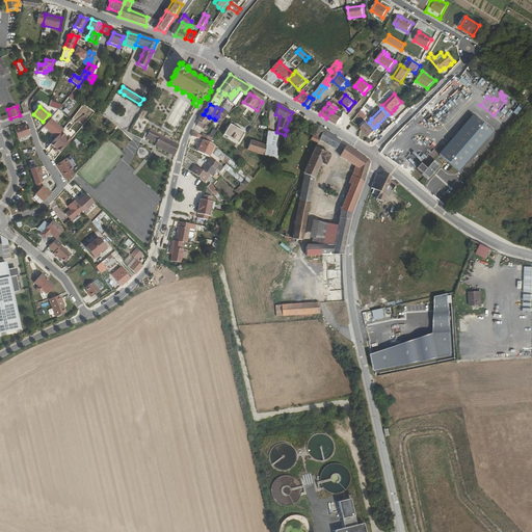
[(221,109),(217,116),(223,121),(228,113),(221,109)]
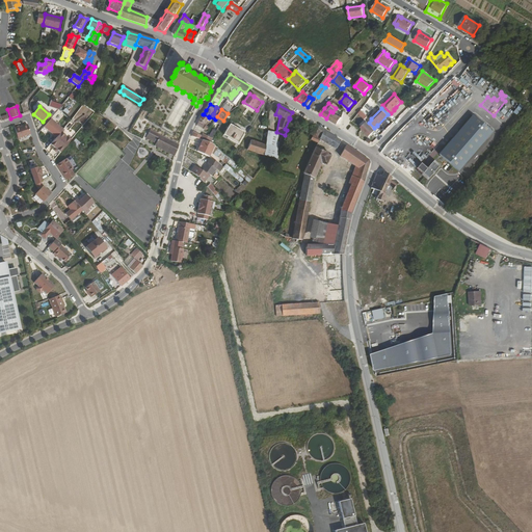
[(326,118),(338,125),(342,117),(333,112),(330,111),(326,118)]
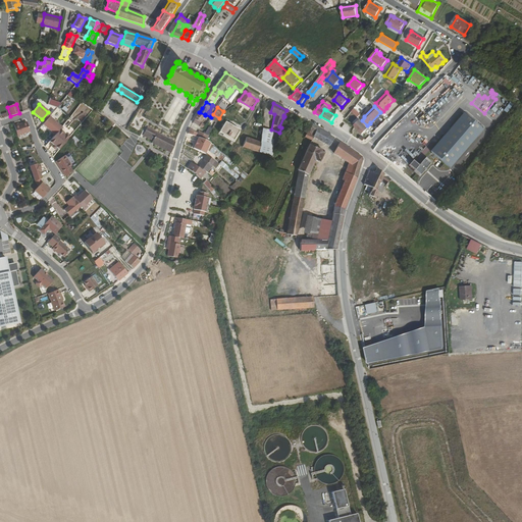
[(421,126),(435,121),(432,111),(417,116),(421,126)]
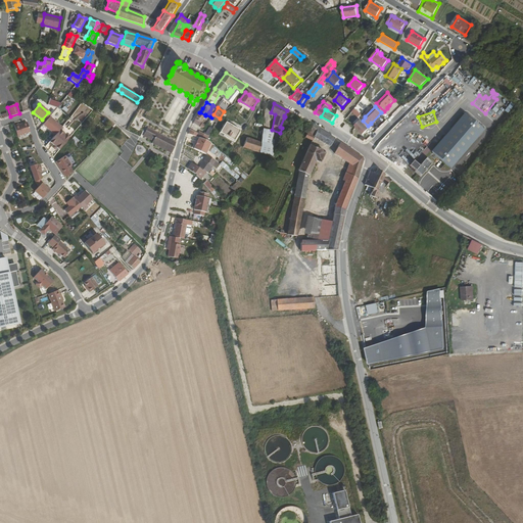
[(205,115),(200,112),(195,121),(200,123),(205,115)]
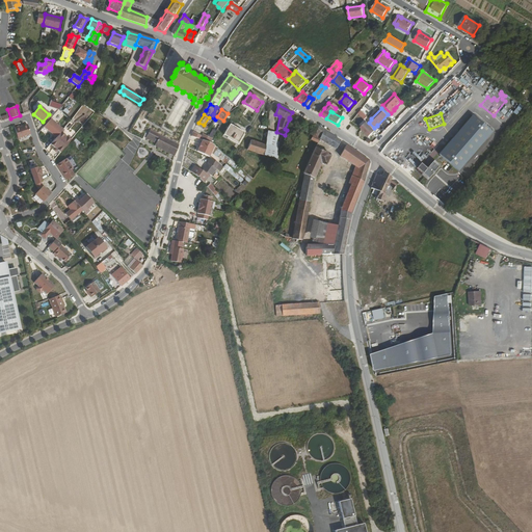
[(474,115),(440,155),(459,171),(494,132),(474,115)]
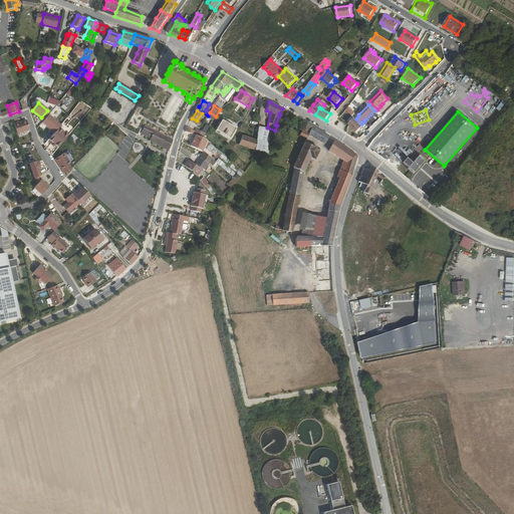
[(48,115),(42,123),(51,131),(50,132),(53,135),(60,125),(48,115)]
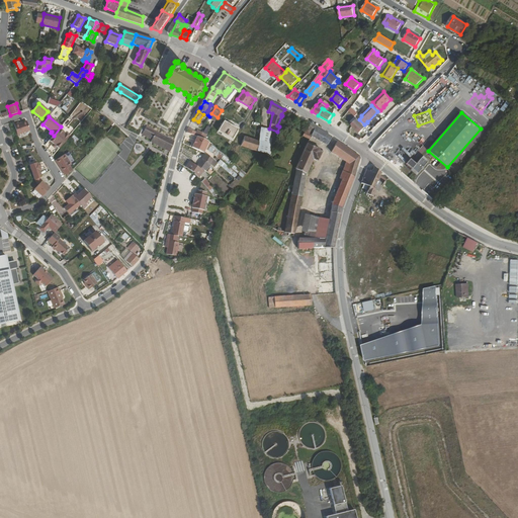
[(359,119),(356,116),(351,121),(354,125),(353,126),(361,134),(367,126),(364,124),(359,119)]
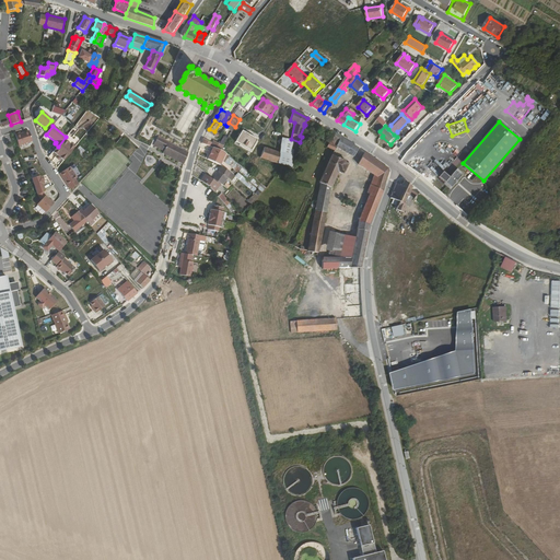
[(20,133),(14,135),(19,146),(32,141),(28,131),(20,133)]
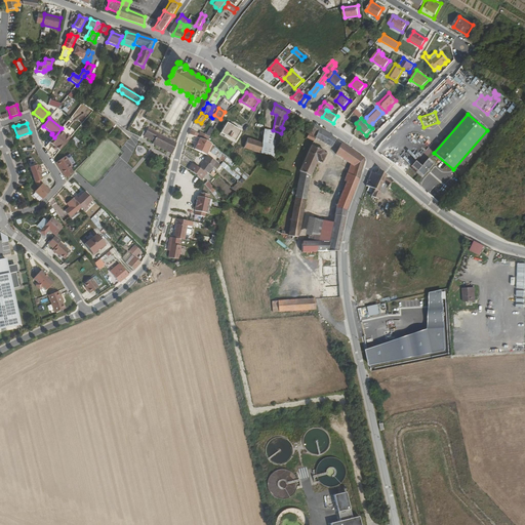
[(241,131),(227,123),(220,133),(225,135),(225,137),(236,144),(241,133),(240,133),(241,131)]
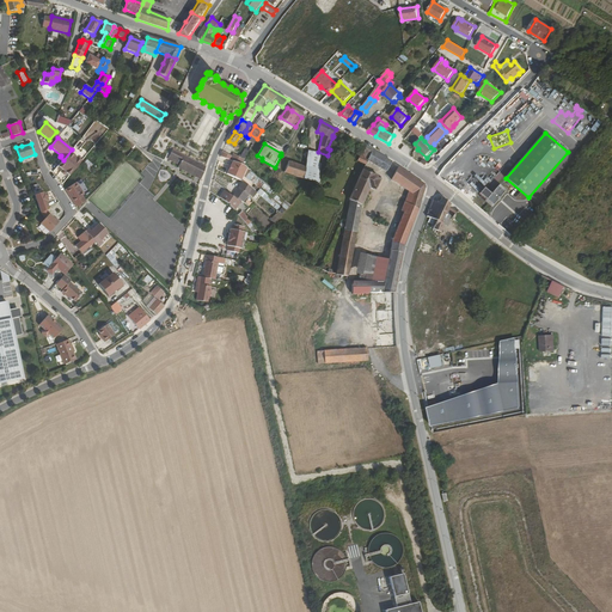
[(386,172),(392,163),(366,147),(362,155),(361,154),(357,161),(367,165),(368,161),(386,172)]
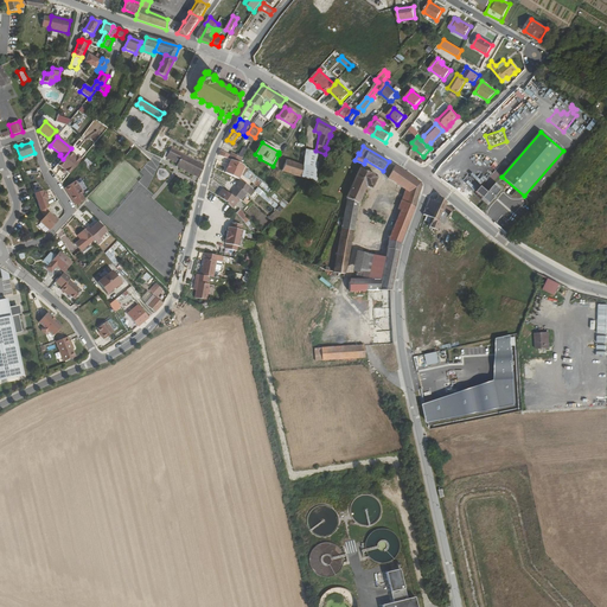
[(176,167),(181,170),(198,179),(204,165),(204,164),(187,155),(186,157),(172,148),(166,159),(177,165),(177,166),(176,167)]
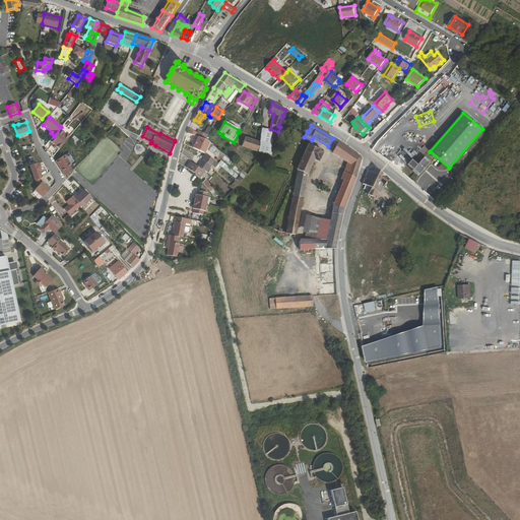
[(198,133),(189,129),(188,133),(198,137),(193,147),(204,153),(210,142),(206,139),(208,136),(204,134),(199,131),(198,133)]
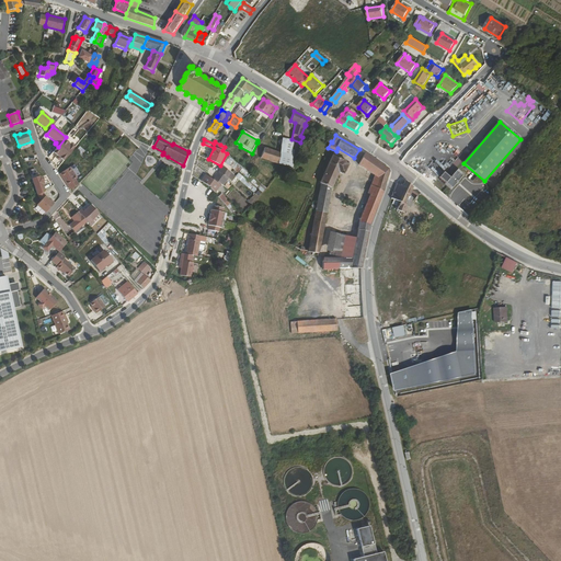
[(300,142),(283,139),(281,153),(278,163),(285,165),(294,169),(300,142)]
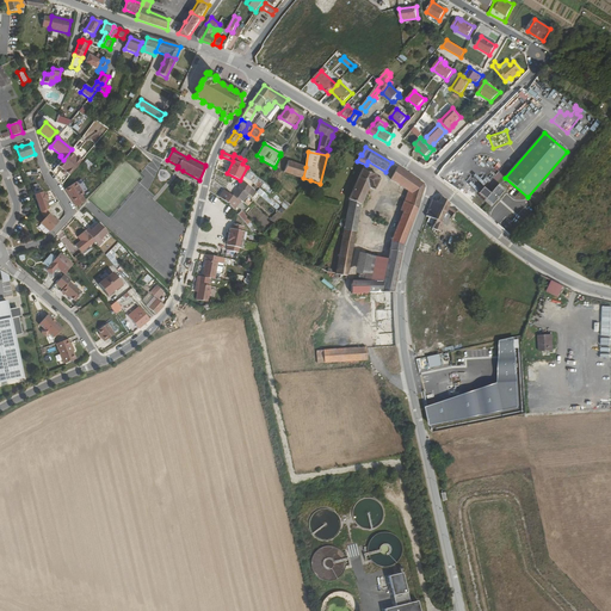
[(303,178),(306,167),(289,161),(284,172),(303,179),(303,178)]
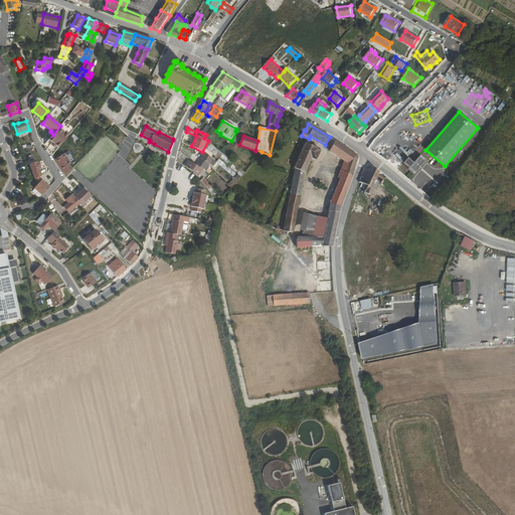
[(419,145),(422,142),(415,137),(412,141),(419,145)]
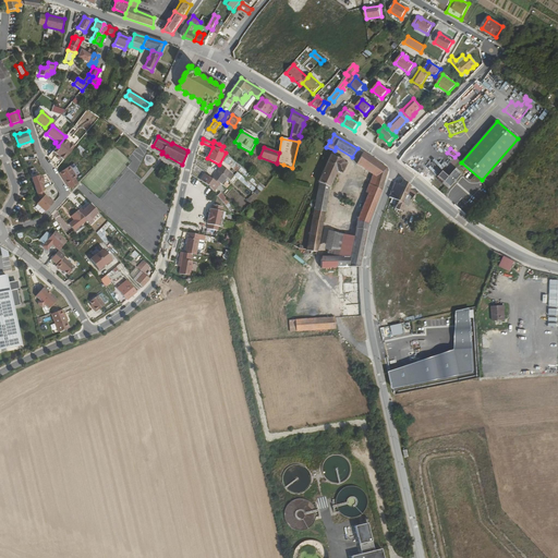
[(385,180),(388,171),(387,169),(364,153),(358,164),(374,174),(367,192),(368,193),(366,197),(367,197),(364,207),(363,207),(358,220),(354,237),(351,256),(335,257),(334,250),(328,250),(328,257),(323,257),(322,268),(339,267),(360,267),(365,244),(365,238),(370,222),(381,192),(385,180)]
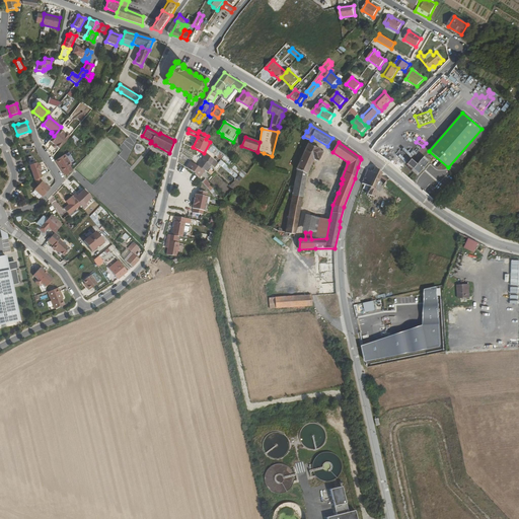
[(319,160),(322,152),(321,150),(308,144),(297,169),(297,170),(307,174),(314,159),(318,161),(319,160)]
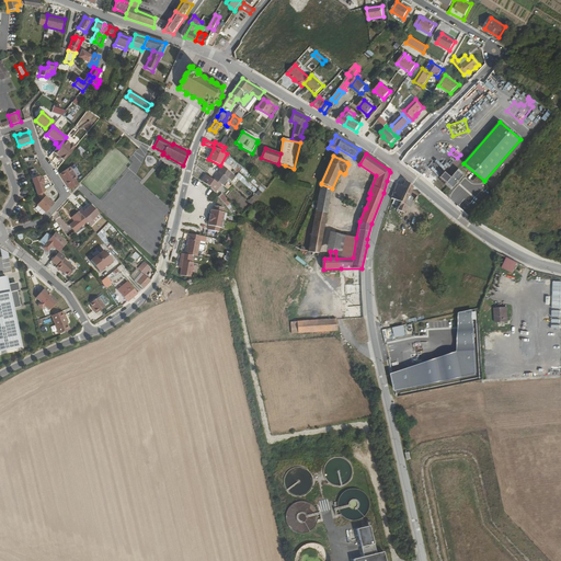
[(237,162),(232,165),(250,181),(253,176),(237,162)]
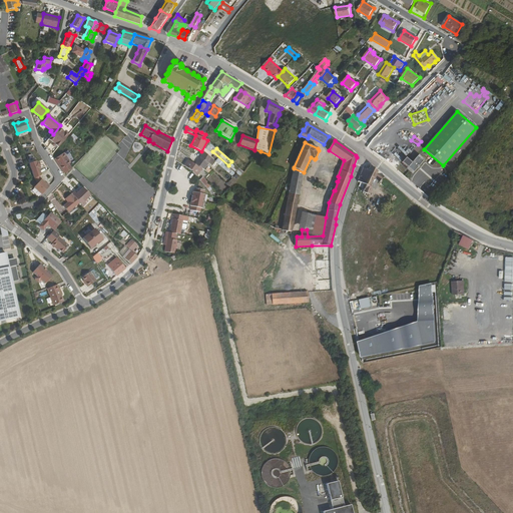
[(196,164),(197,164),(201,168),(204,169),(208,163),(212,159),(204,153),(196,164)]
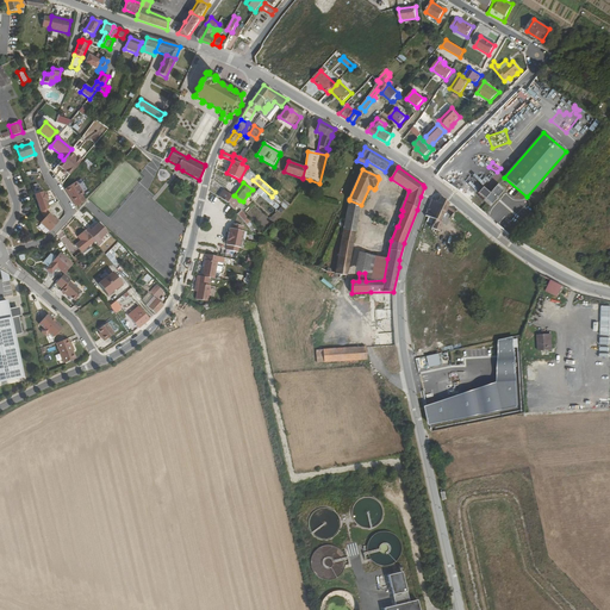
[(75,184),(64,190),(75,207),(86,200),(75,184)]
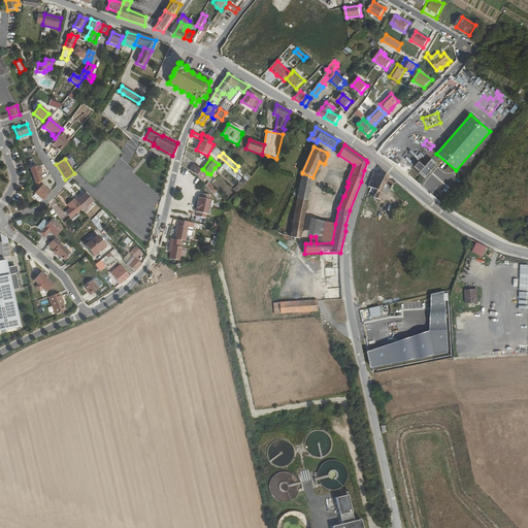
[(430,161),(421,172),(426,177),(430,172),(432,171),(436,166),(430,161)]
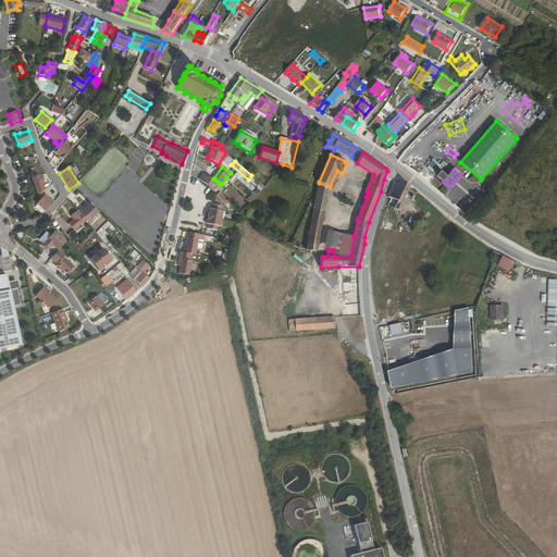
[(252,192),(256,188),(237,172),(234,175),(252,192)]
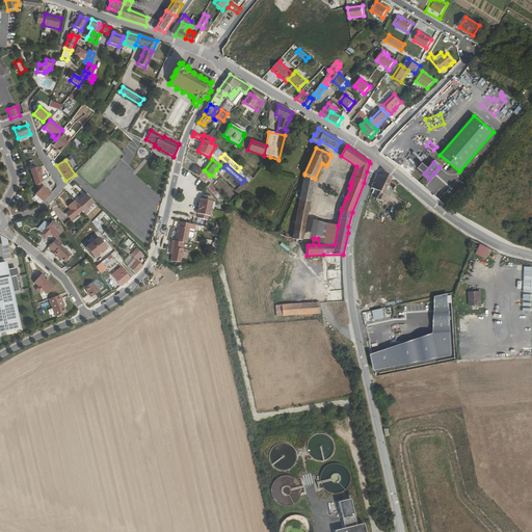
[(194,166),(191,173),(201,179),(203,182),(209,175),(205,170),(204,171),(194,166)]
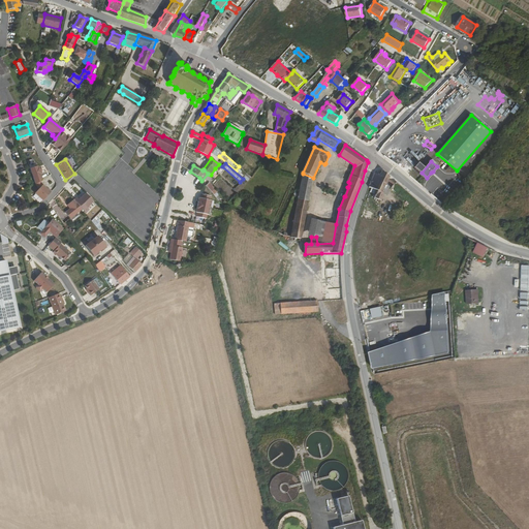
[(37,166),(30,169),(35,185),(40,182),(42,181),(40,175),(40,173),(39,169),(38,168),(37,168),(37,166)]
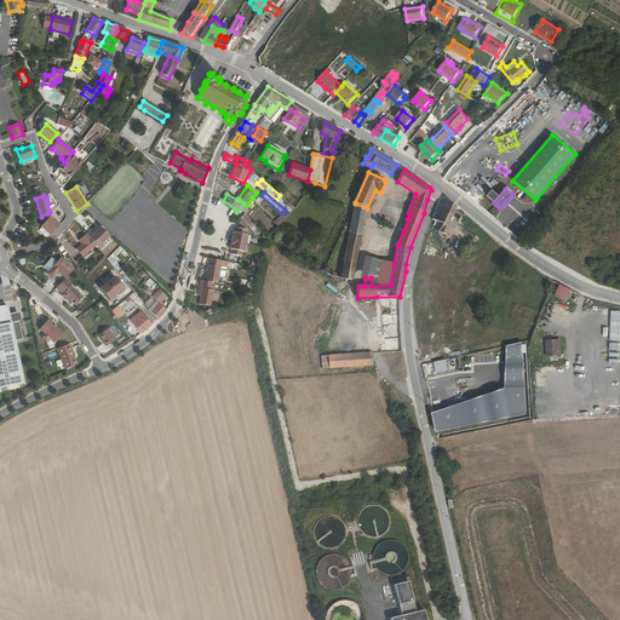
[(448,225),(457,207),(449,201),(446,205),(440,204),(431,222),(425,245),(434,248),(440,233),(446,235),(449,227),(448,225)]
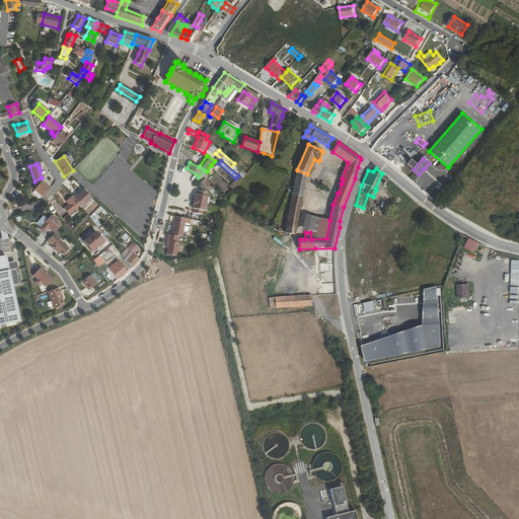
[(291,234),(295,235),(296,228),(307,174),(297,170),(285,233),(290,234),(289,236),(291,236),(291,234)]
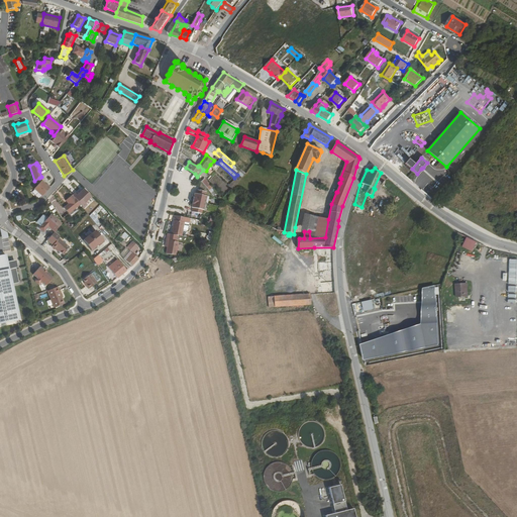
[(33,191),(41,198),(49,189),(46,186),(45,187),(41,182),(39,178),(34,181),(37,187),(33,191)]
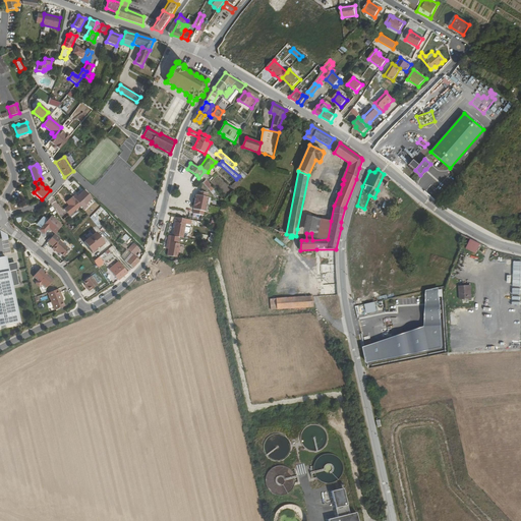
[(194,203),(207,206),(209,198),(208,197),(209,193),(198,191),(197,195),(196,195),(194,203)]
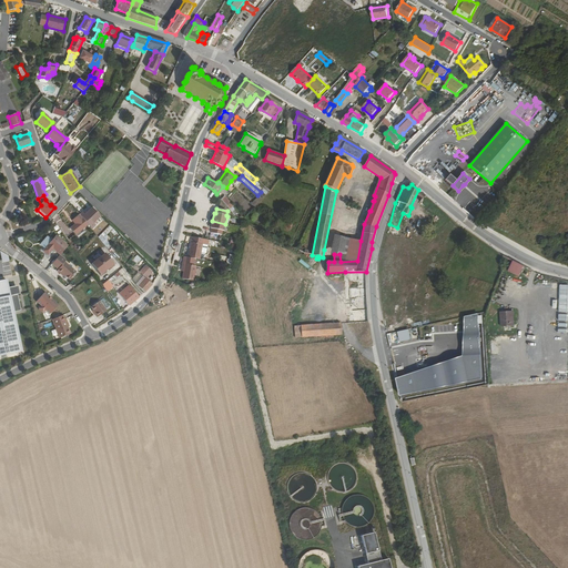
[(267,219),(255,214),(252,221),(265,225),(267,219)]
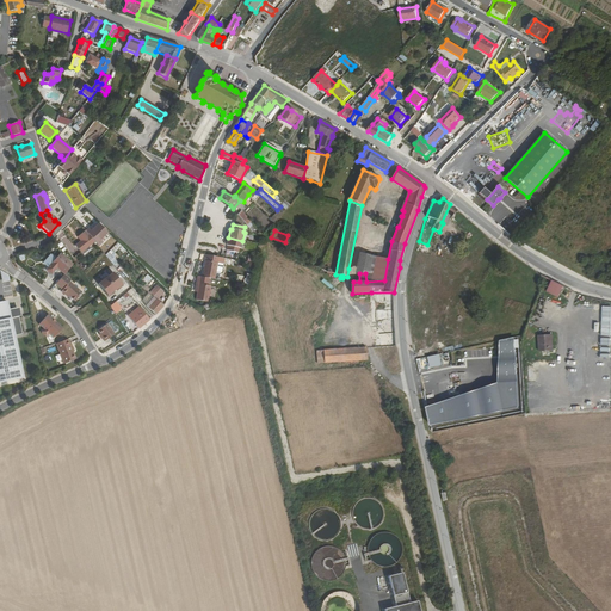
[(94,242),(88,236),(87,236),(85,233),(78,238),(81,242),(75,247),(81,254),(94,242)]
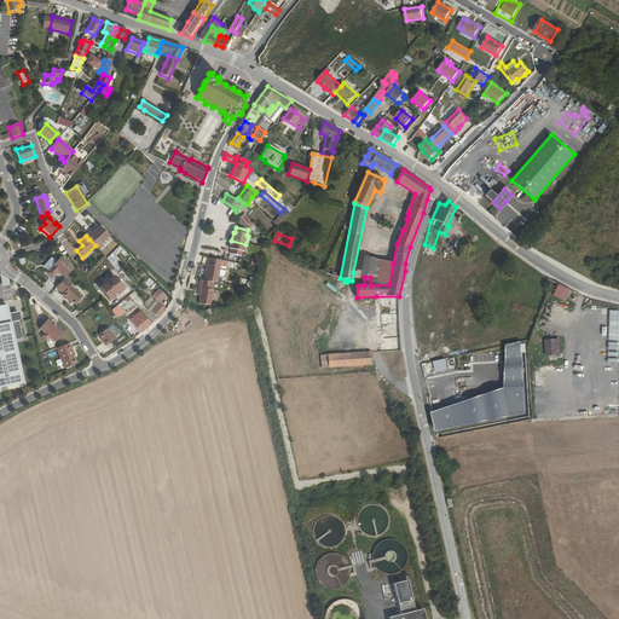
[(490,238),(484,244),(491,250),(497,244),(490,238)]
